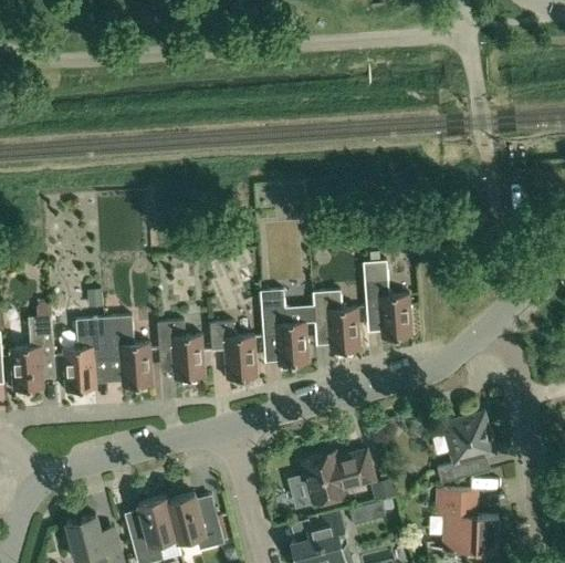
[(378,252),(369,253),(369,261),(378,261),(378,252)]
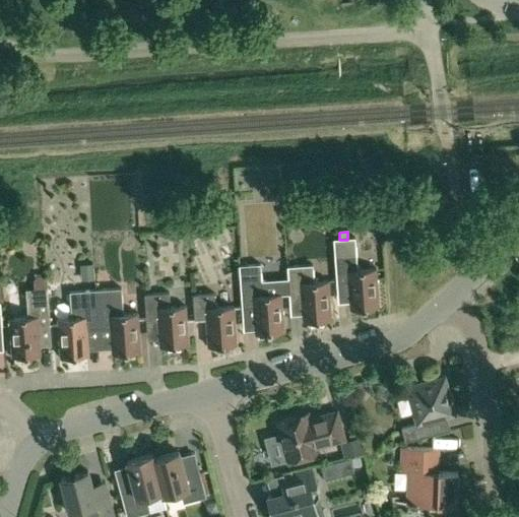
[(357,271),(355,257),(353,240),(332,241),(335,284),(347,283),(349,311),(377,309),(375,270),(357,271)]
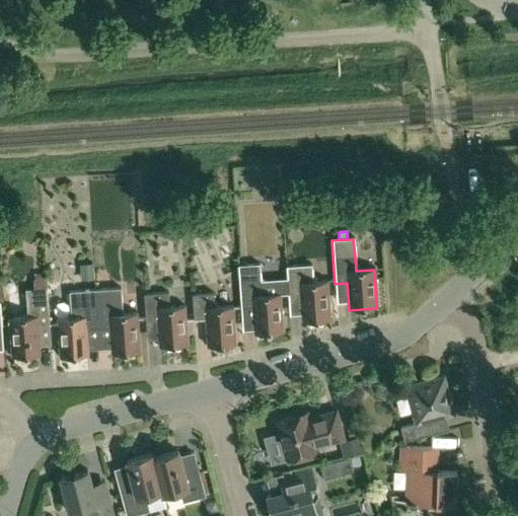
[(261,296),(260,282),(259,261),(237,262),(240,309),(252,308),(253,336),(256,335),(256,339),(267,339),(267,335),(282,334),(279,294),(261,296)]
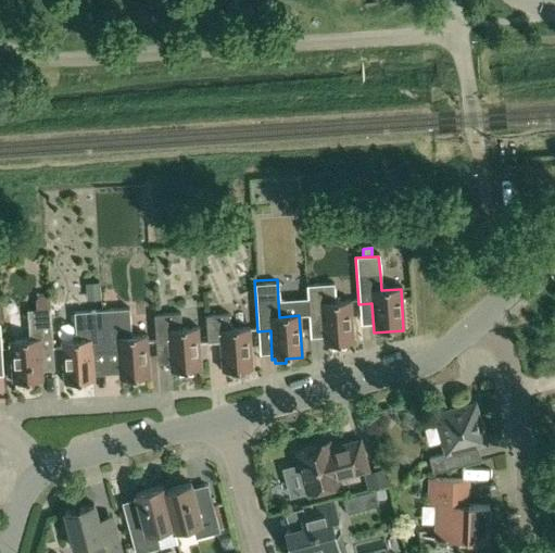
[(90,302),(100,302),(100,294),(99,284),(89,285),(85,285),(85,292),(86,302),(90,302)]
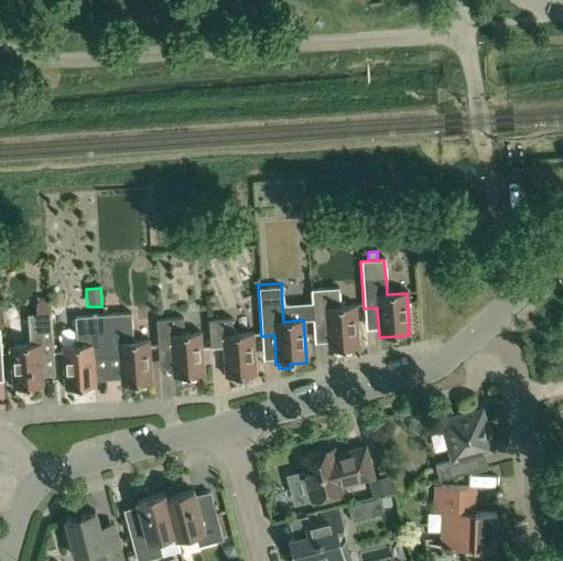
[(338,289),(311,291),(312,322),(325,321),(327,351),(358,348),(355,306),(339,308),(338,289)]
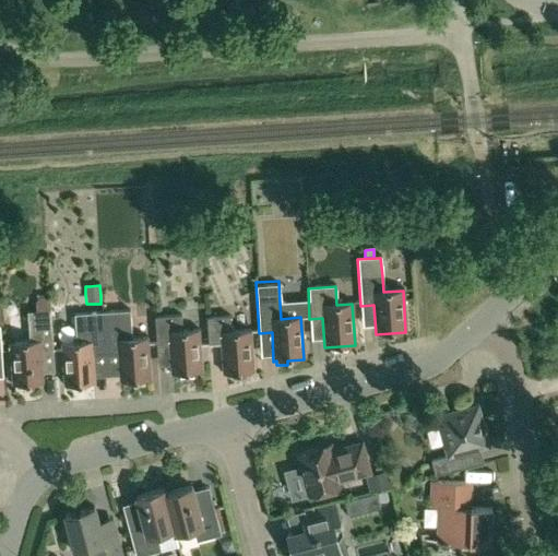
[(37,303),(35,303),(36,311),(49,311),(48,296),(36,297),(37,303)]
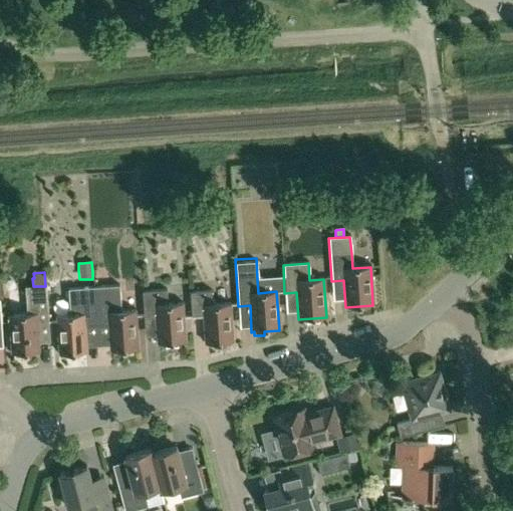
[(48,323),(45,286),(30,287),(24,288),(26,314),(8,315),(11,354),(13,354),(14,358),(24,357),(23,353),(38,352),(36,324),(48,323)]
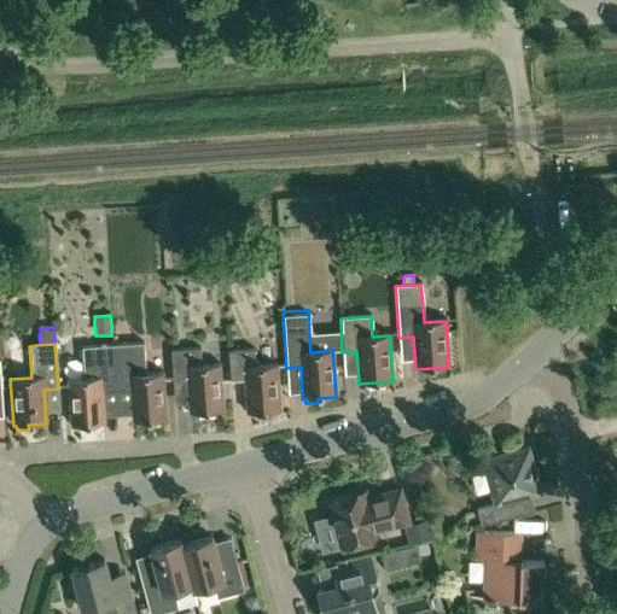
[(112,346),(116,391),(129,390),(132,422),(166,420),(162,374),(145,375),(143,344),(112,346)]
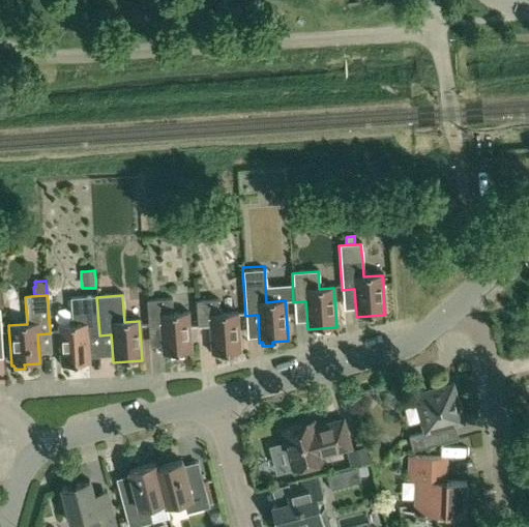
[(87,337),(99,335),(96,297),(69,299),(71,325),(58,326),(60,366),(89,364),(87,337)]
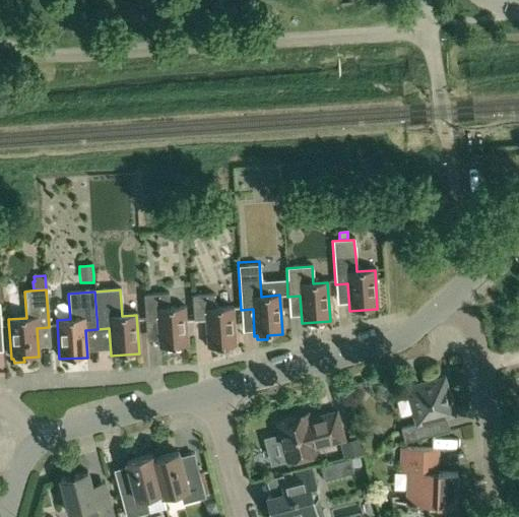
[(168,295),(143,296),(145,322),(156,321),(158,348),(187,346),(184,308),(169,309),(168,295)]
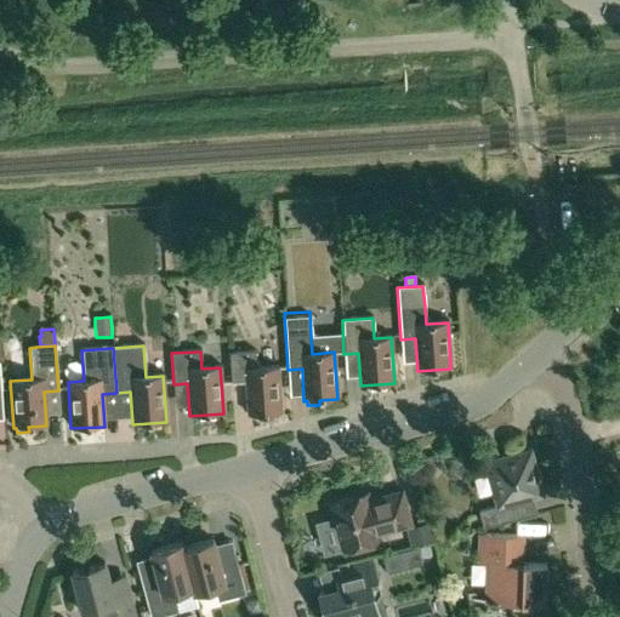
[(255,352),(228,354),(231,384),(245,383),(248,416),(280,413),(278,367),(256,369),(255,352)]
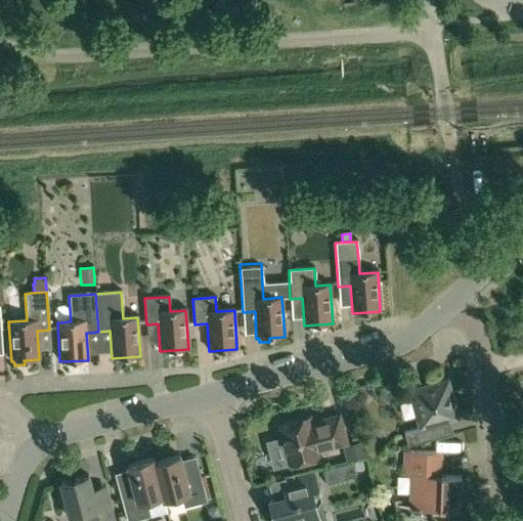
[(419,428),(403,432),(407,447),(439,439),(435,425),(458,420),(447,382),(408,392),(419,428)]
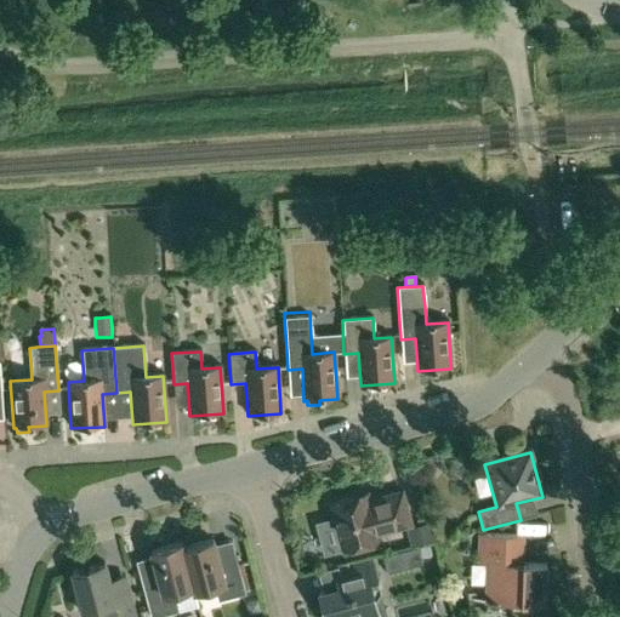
[(367,495),(330,504),(342,550),(379,542),(377,535),(410,526),(402,493),(369,502),(367,495)]
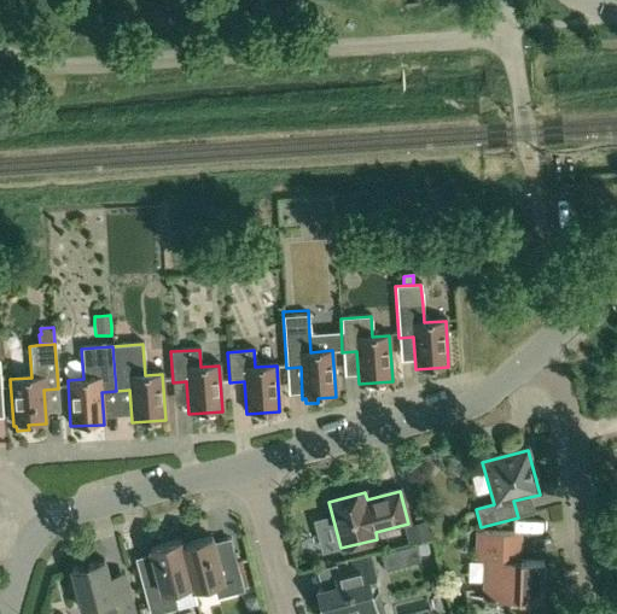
[(403,528),(408,547),(432,539),(432,538),(428,522),(418,525),(403,528)]
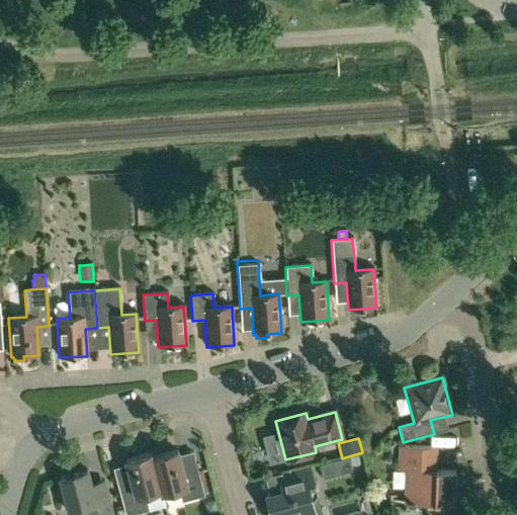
[(399,447),(398,471),(405,473),(404,504),(453,506),(454,473),(435,471),(436,448),(399,447)]
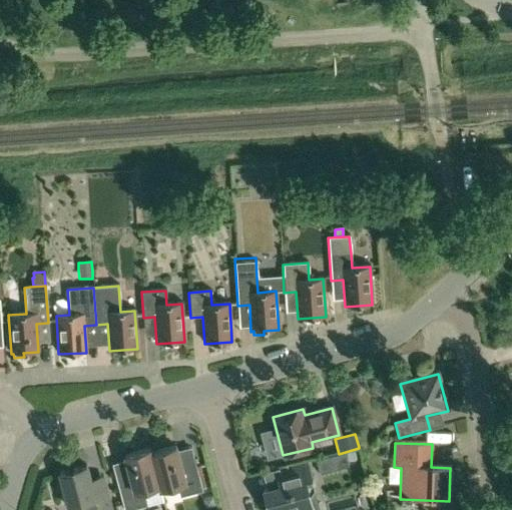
[(150,454),(160,490),(176,486),(179,498),(202,492),(195,466),(181,470),(175,447),(150,454)]
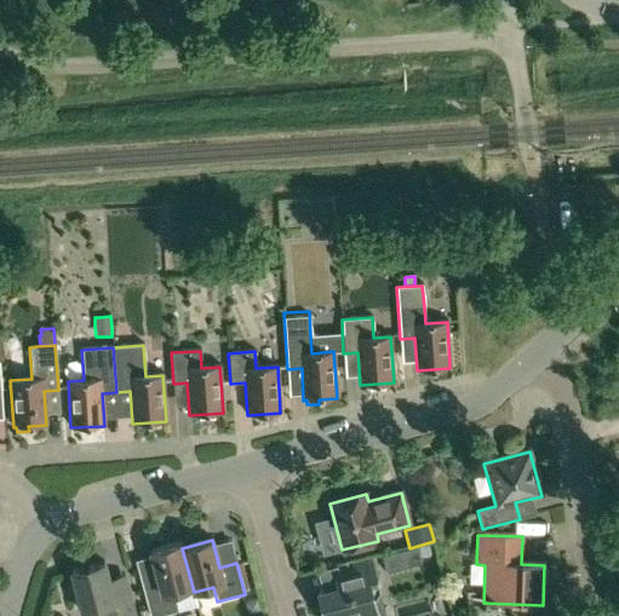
[(182,548),(181,543),(150,551),(158,579),(141,583),(149,615),(165,615),(198,606),(194,592),(182,548)]
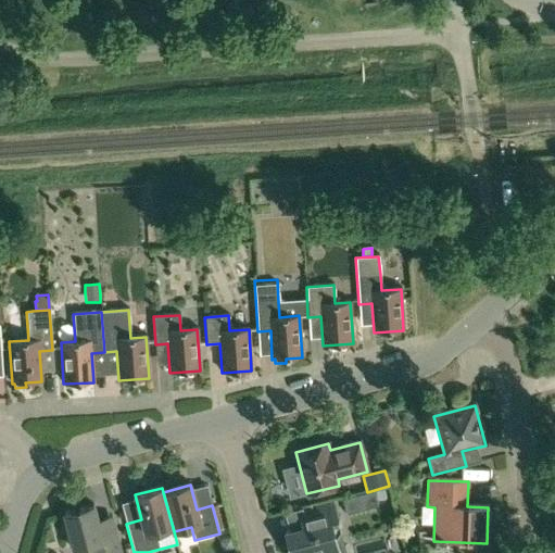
[(368,507),(365,492),(342,499),(347,513),(368,507)]
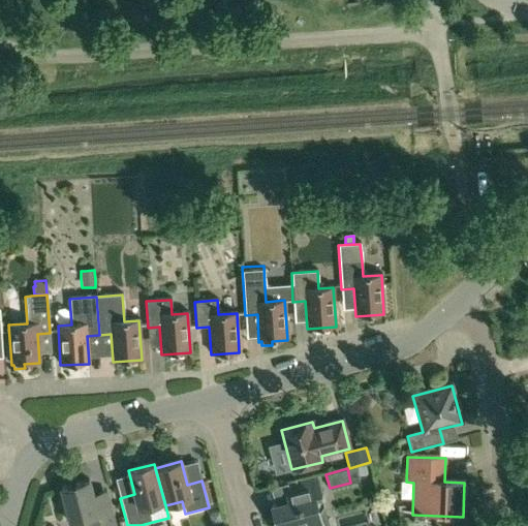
[(89,481),(61,489),(69,524),(84,520),(85,525),(114,525),(105,492),(92,495),(89,481)]
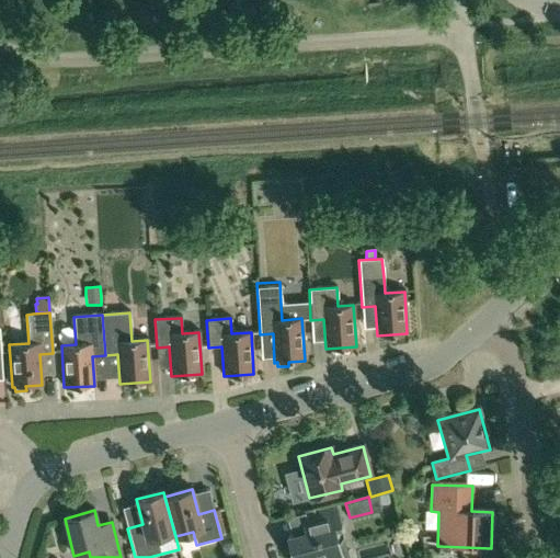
[(330,557),(340,555),(338,546),(343,536),(336,510),(301,519),(305,534),(287,538),(292,557),(330,557)]
